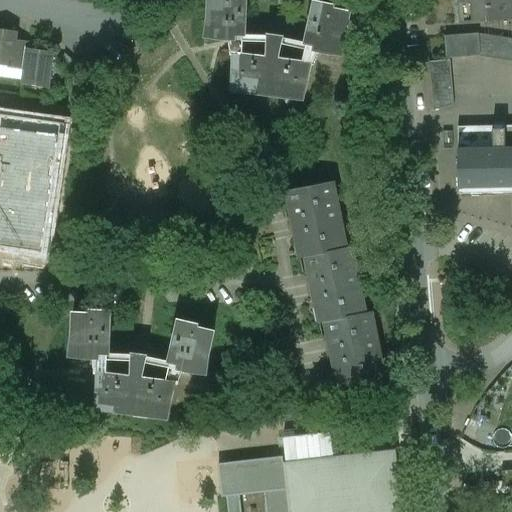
[(207,0),(208,22),(205,39),(207,39),(207,37),(224,40),(224,42),(232,42),(233,36),(244,36),(244,0),(207,0)]
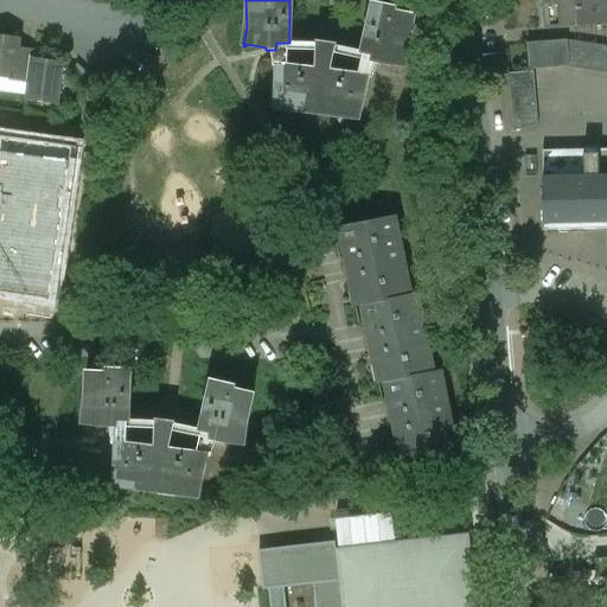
[(550,0),(553,26),(548,27),(548,29),(606,23),(606,21),(605,0),(550,0)]
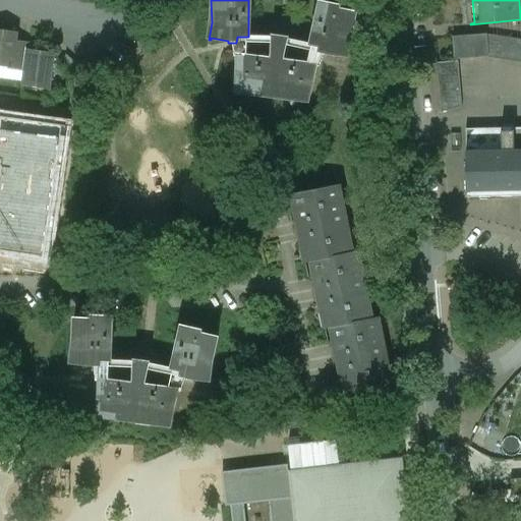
[(338,6),(319,3),(308,46),(320,48),(319,53),(327,55),(328,53),(346,56),(346,57),(348,57),(350,40),(356,15),(356,13),(338,6)]
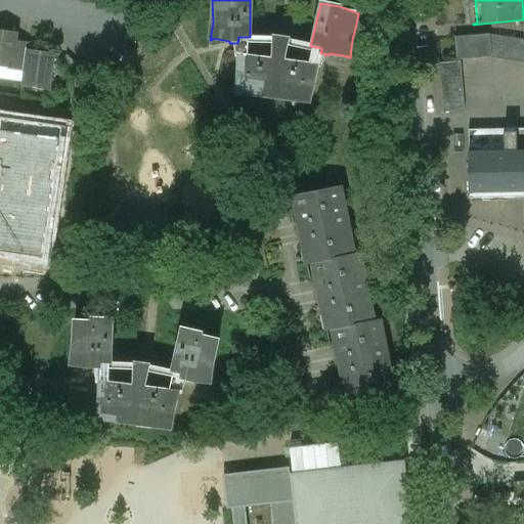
[(18,33),(0,30),(0,68),(13,70),(17,42),(18,33)]
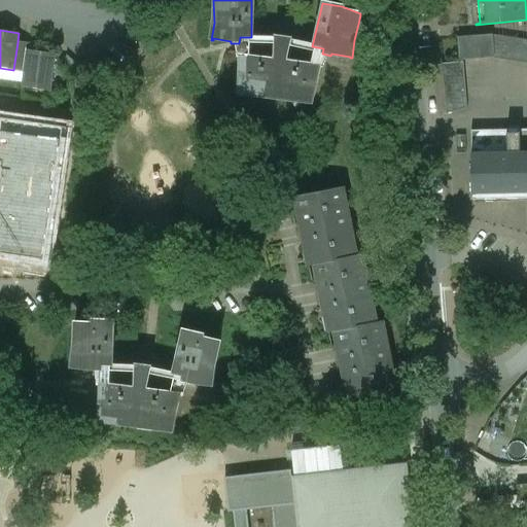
[(493,36),(458,38),(460,60),(494,58),(493,36)]
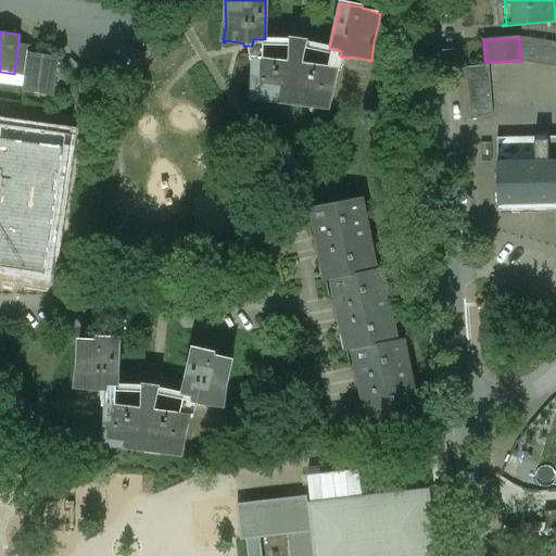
[(555,42),(520,38),(521,61),(521,63),(555,68),(555,42)]
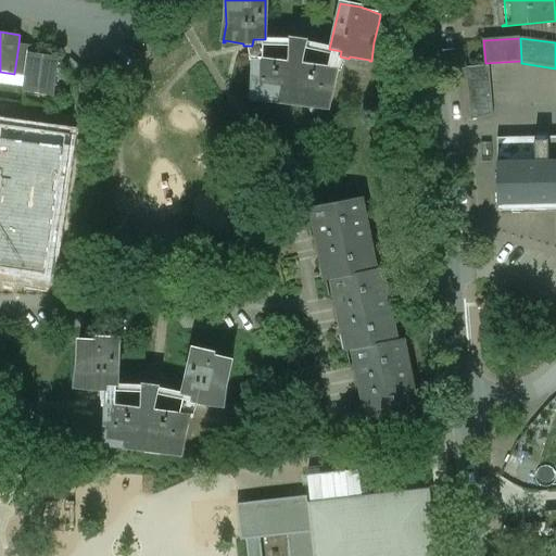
[(306,41),(290,39),(290,57),(289,64),(303,66),(304,58),(306,41)]
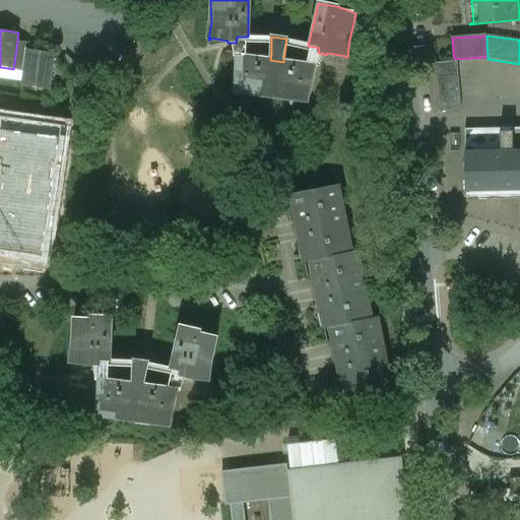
[(29,44),(17,42),(13,69),(24,70),(25,70),(27,50),(28,50),(29,44)]
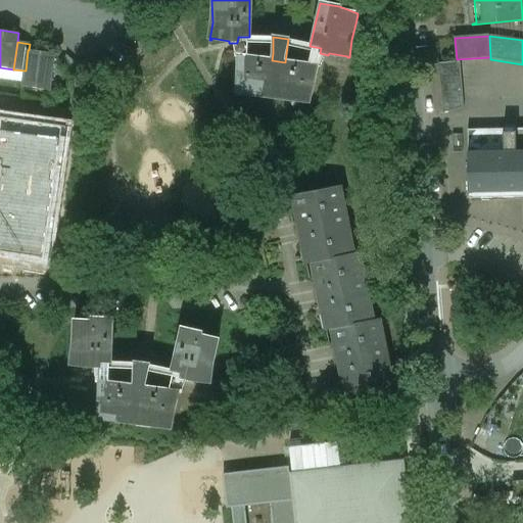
[(29,50),(28,50),(26,70),(25,70),(22,87),(50,90),(55,54),(29,50)]
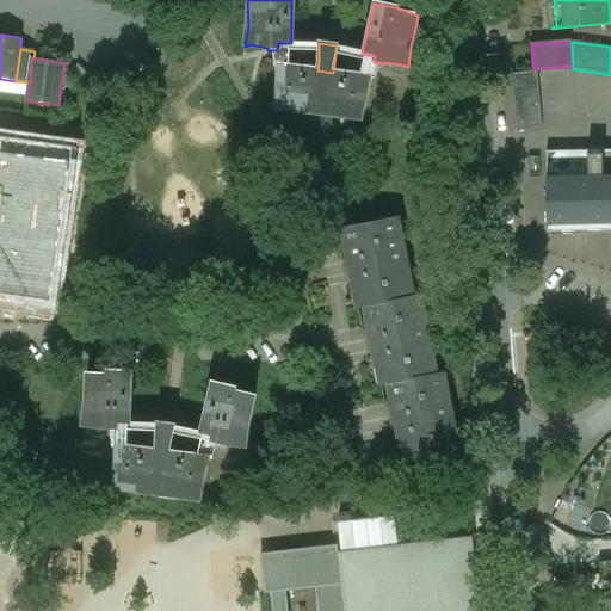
[(318,71),(278,66),(277,111),(281,111),(281,109),(315,113),(315,116),(321,117),(321,113),(358,119),(358,122),(362,123),(371,78),(318,71)]
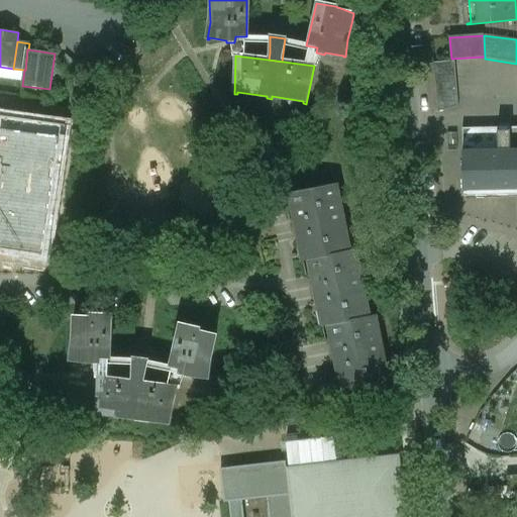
[(454,62),(433,64),(437,113),(458,107),(454,62)]
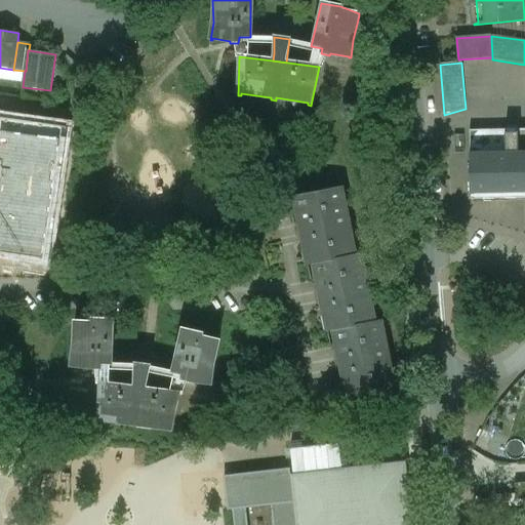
[(26,95),(0,93),(0,112),(25,113),(26,95)]
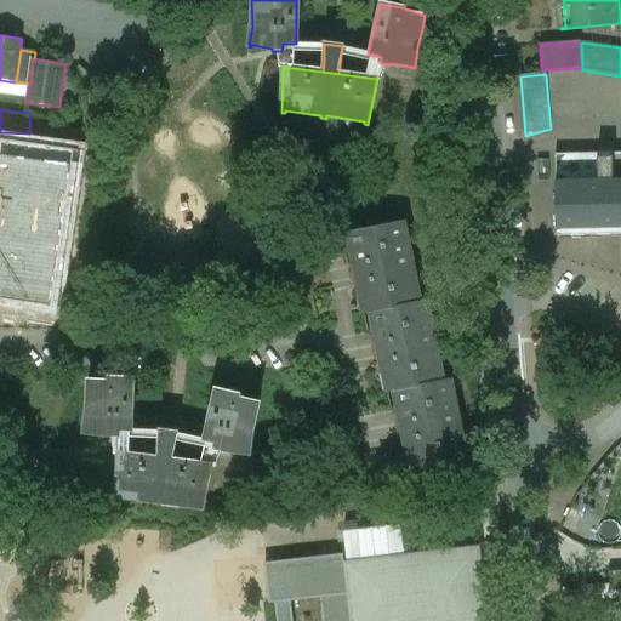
[(80,152),(0,138),(0,191),(3,191),(0,208),(0,298),(56,308),(80,152)]
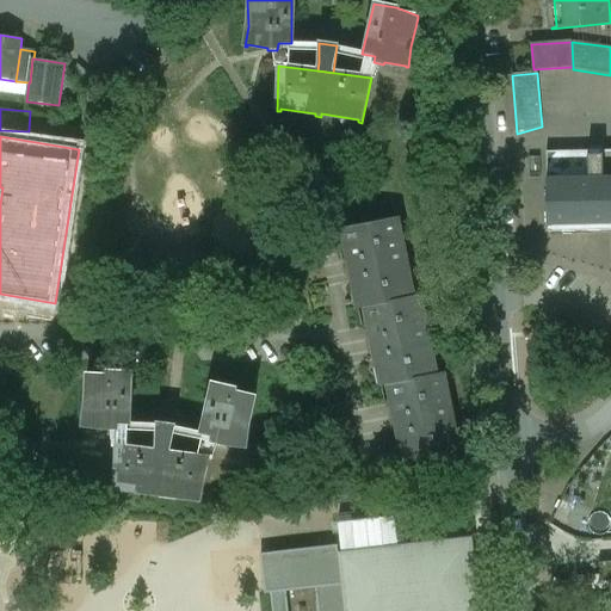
[(610,150),(548,152),(549,232),(610,230),(610,150)]
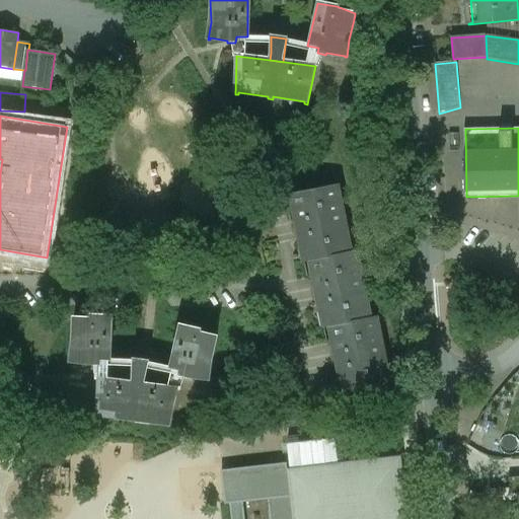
[(340,184),(291,194),(297,228),(304,263),(310,262),(317,295),(323,327),(328,326),(336,361),(343,395),(391,385),(377,316),(372,317),(359,249),(352,251),(340,184)]
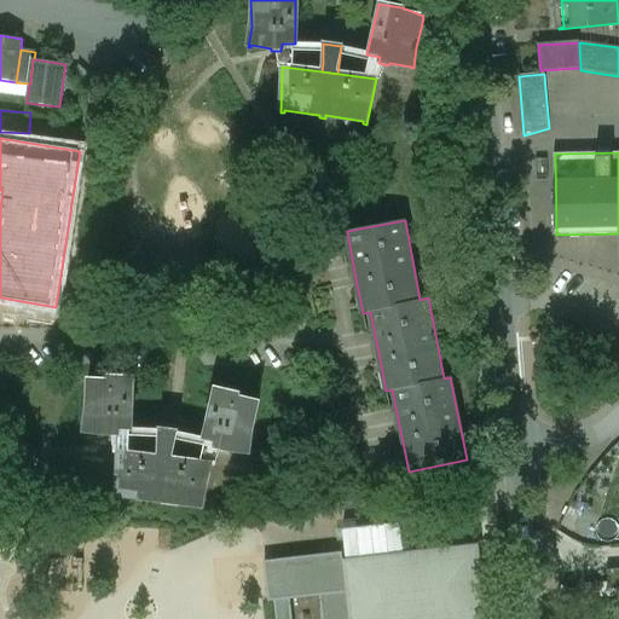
[(110,380),(87,380),(87,382),(88,382),(87,412),(86,412),(84,431),(86,432),(86,429),(109,432),(108,434),(119,435),(119,427),(131,427),(132,379),(134,379),(134,377),(110,377),(110,380)]
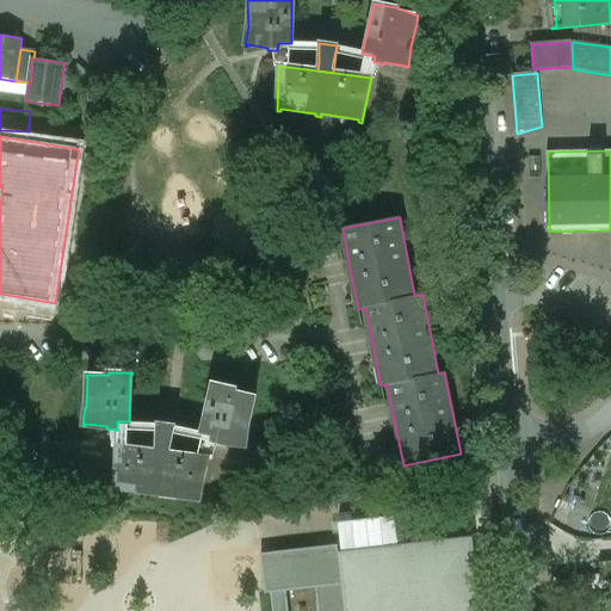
[(235,388),(211,382),(211,383),(213,384),(201,432),(213,434),(211,440),(222,443),(222,440),(244,444),(244,446),(246,446),(248,427),(246,427),(253,397),(254,399),(255,396),(234,392),(235,388)]
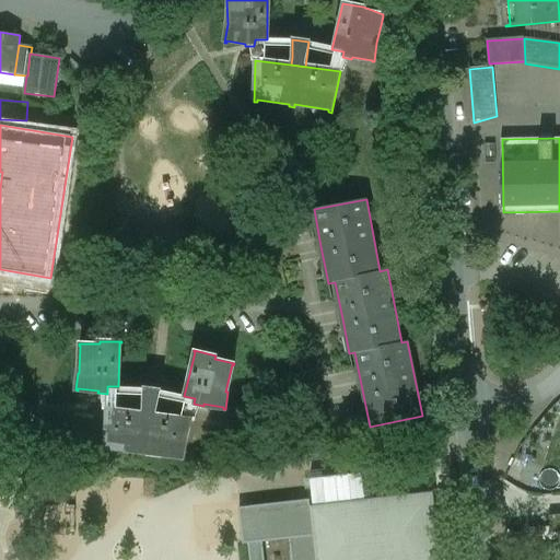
[(161,388),(142,385),(142,404),(141,412),(155,415),(156,407),(161,388)]
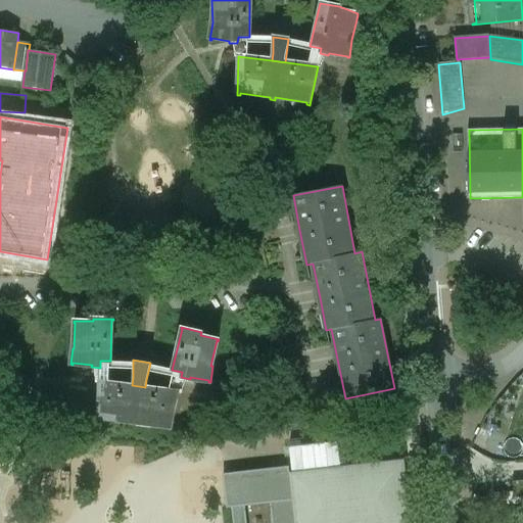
[(132,385),(100,381),(98,420),(99,421),(99,418),(131,422),(131,424),(136,425),(137,423),(168,426),(168,429),(169,430),(178,391),(145,387),(132,385)]
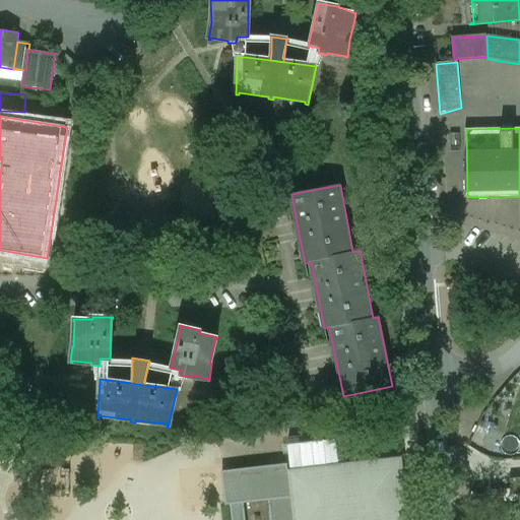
[(13,436),(0,434),(0,446),(12,447),(13,436)]
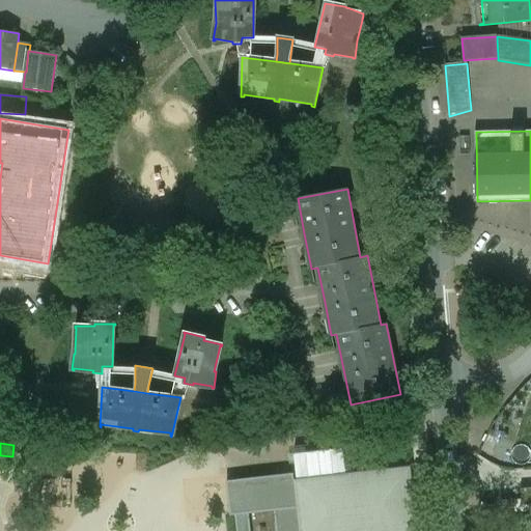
[(415,530),(409,469),(297,482),(301,530),(415,530)]
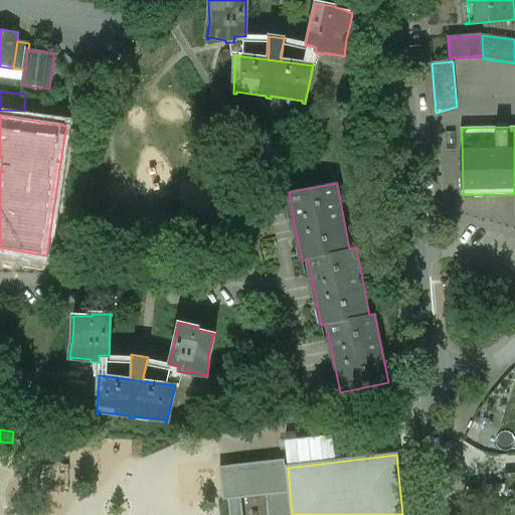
[(291,514),(285,461),(219,469),(223,499),(267,494),(268,514),(291,514)]
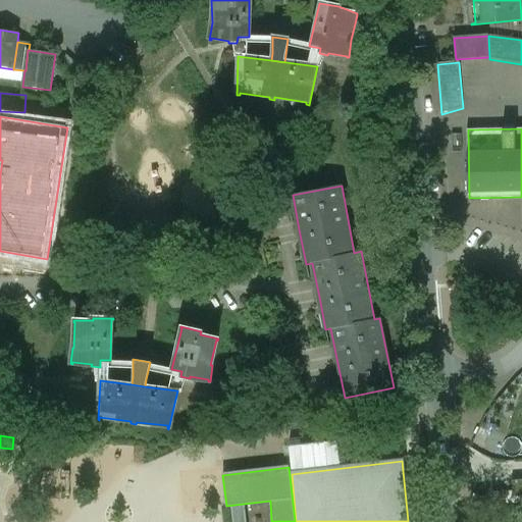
[(513,497),(521,496),(521,479),(512,481),(513,497)]
